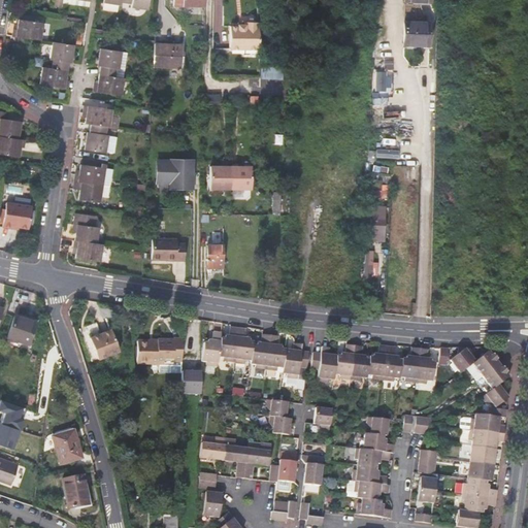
[(146,0),(120,0),(121,1),(130,3),(130,6),(145,8),(146,0)]
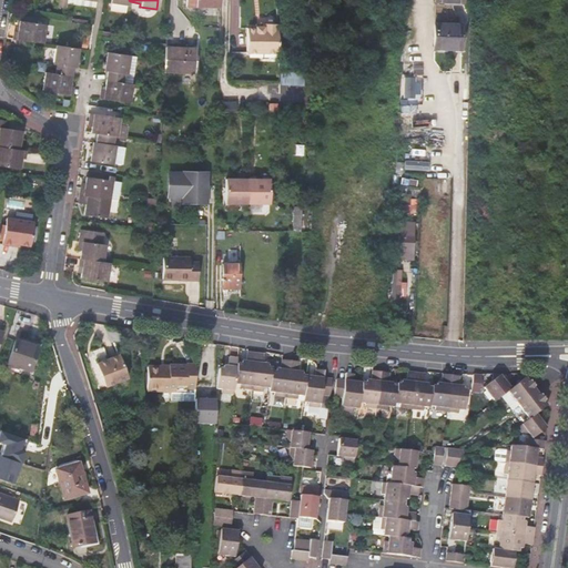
[(14,29),(13,38),(43,42),(46,23),(20,20),(19,29),(14,29)]
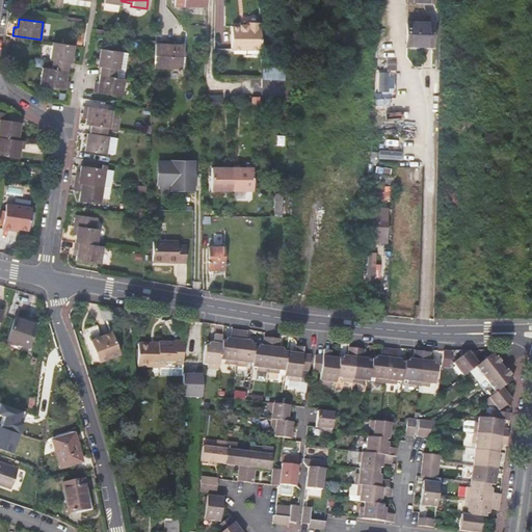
[(433,47),(433,22),(407,21),(406,46),(432,47),(433,47)]
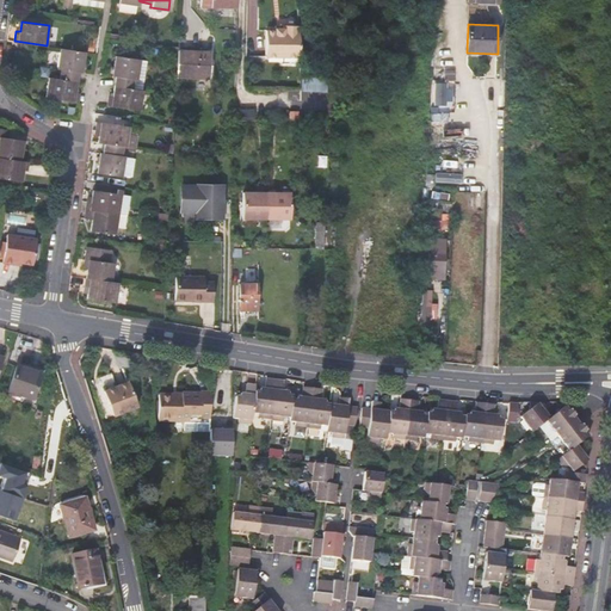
[(302,61),(301,25),(285,25),(285,29),(282,29),(282,30),(281,31),(281,61),(302,61)]
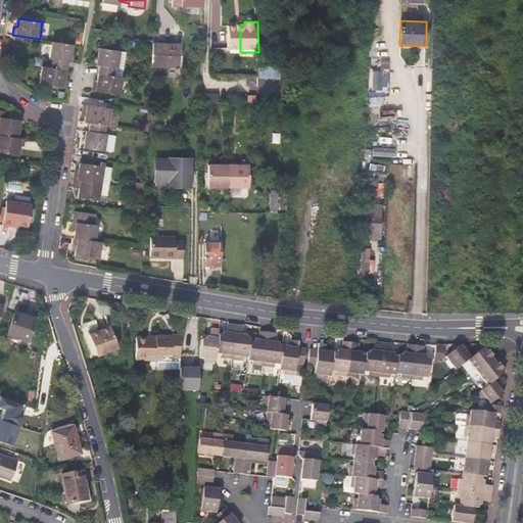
[(231,53),(240,52),(240,27),(237,26),(230,27),(231,53)]
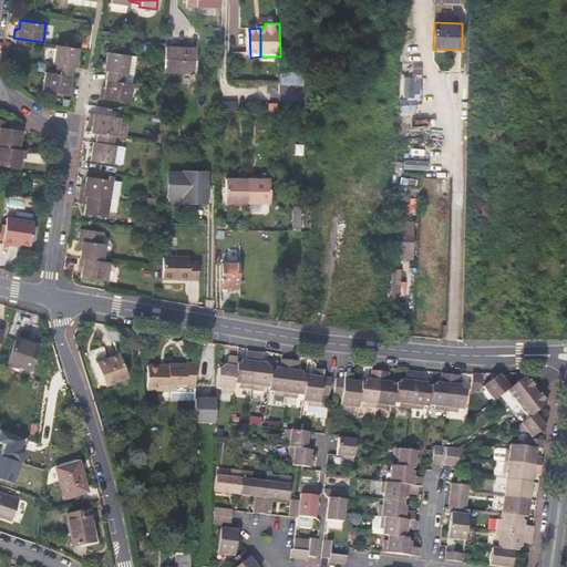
[(55,63),(54,72),(72,74),(73,66),(75,66),(79,47),(55,43),(53,62),(55,63)]
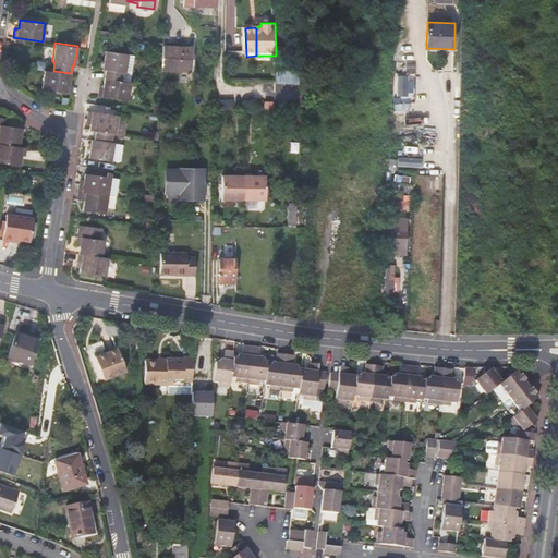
[(193,47),(162,46),(161,70),(192,72),(193,47)]
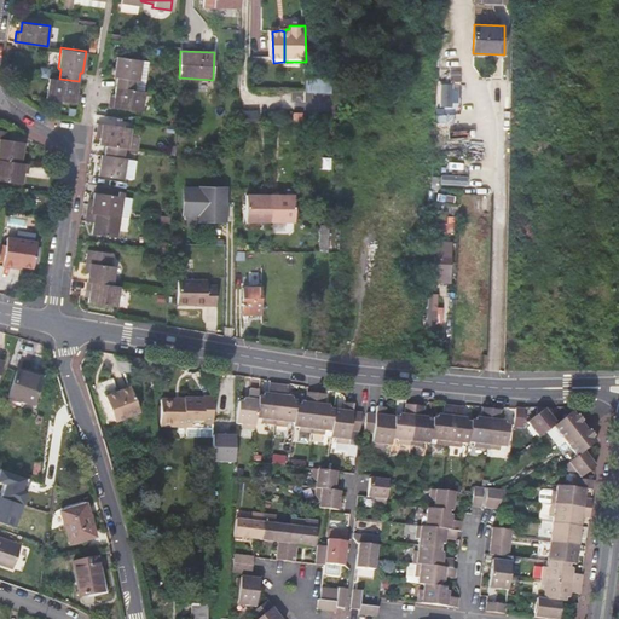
[(115,57),(111,76),(115,77),(114,87),(133,90),(143,91),(144,91),(149,62),(142,61),(115,57)]
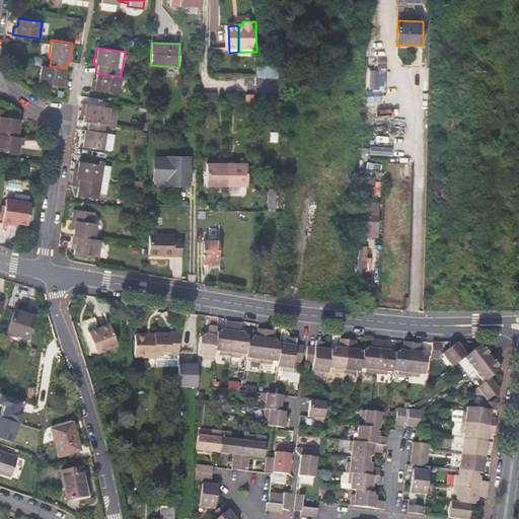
[(64,77),(66,68),(50,66),(41,65),(39,81),(66,85),(67,78),(64,77)]
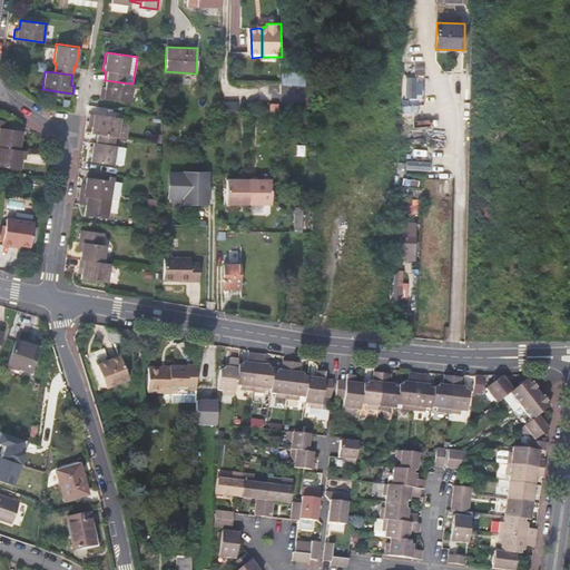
[(283,85),(306,85),(306,72),(283,72),(283,85)]
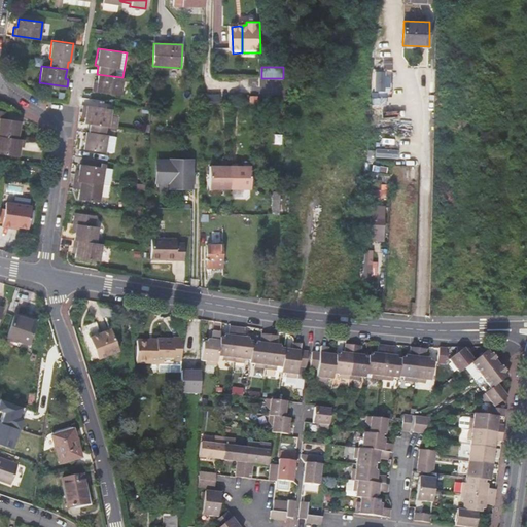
[(119,95),(121,77),(113,76),(97,74),(96,83),(93,83),(92,90),(119,95)]
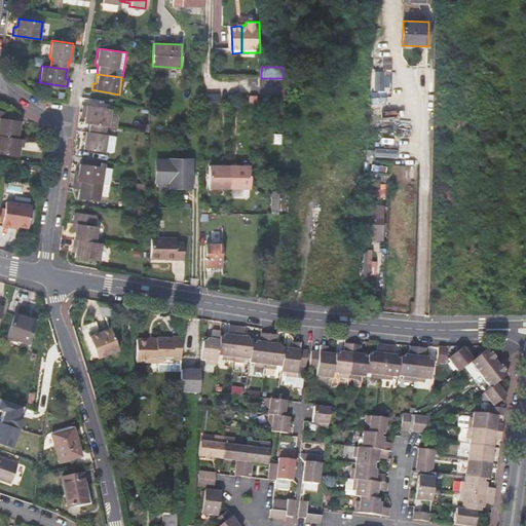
[(221,92),(208,94),(208,104),(221,103),(221,92)]
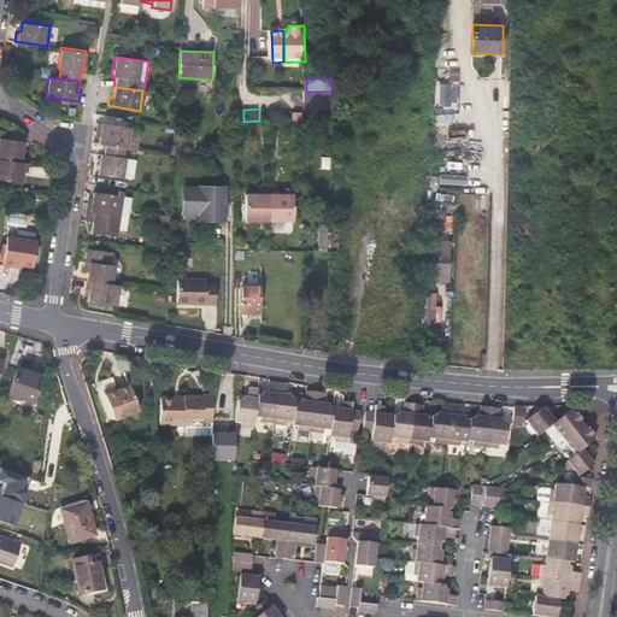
[(452,115),(436,115),(438,124),(452,123),(452,115)]
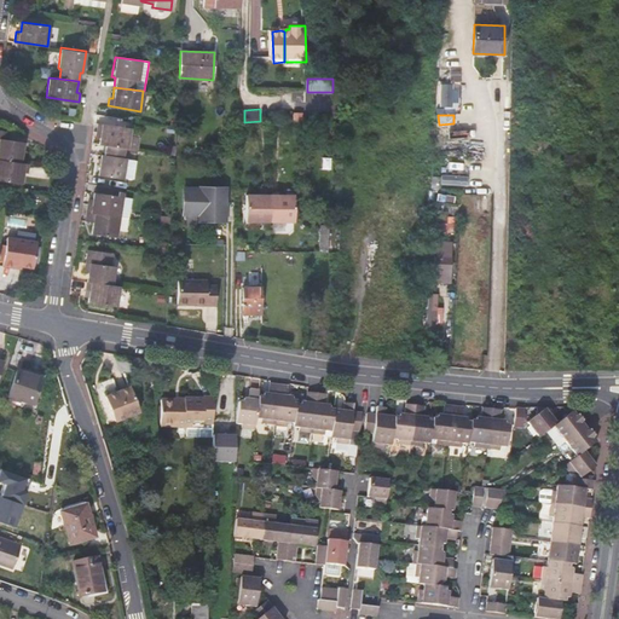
[(100,133),(99,143),(106,144),(123,148),(127,148),(138,149),(139,137),(129,136),(131,128),(98,123),(97,132),(100,133)]
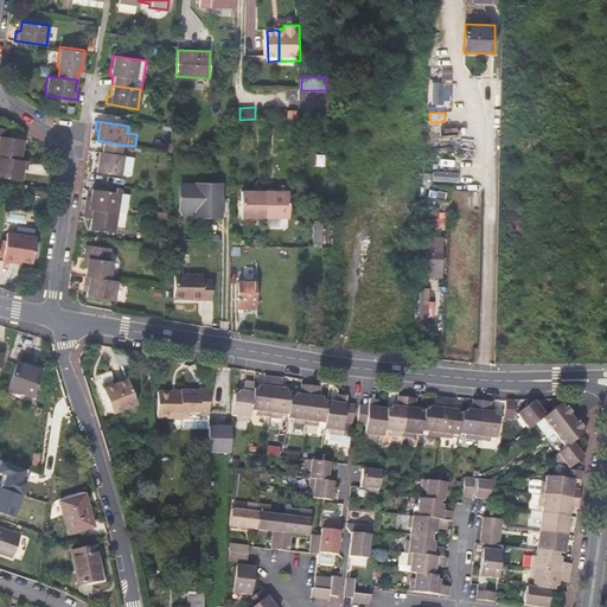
[(0,154),(20,158),(23,138),(7,135),(8,128),(0,126),(0,154)]
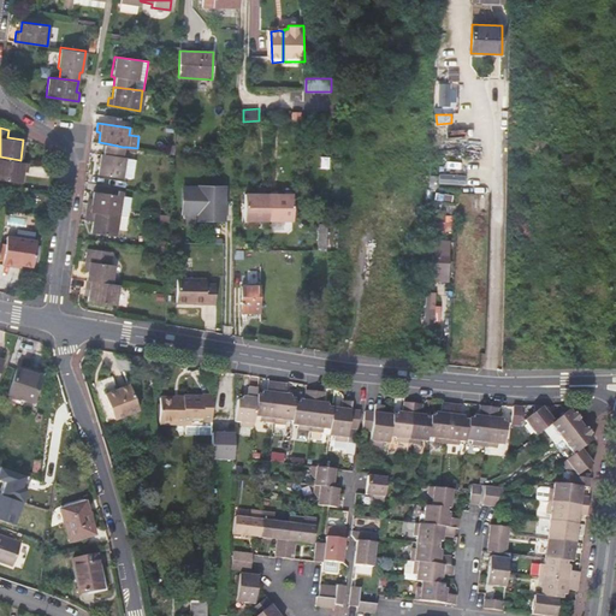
[(188,134),(188,147),(211,146),(211,131),(197,132),(188,134)]
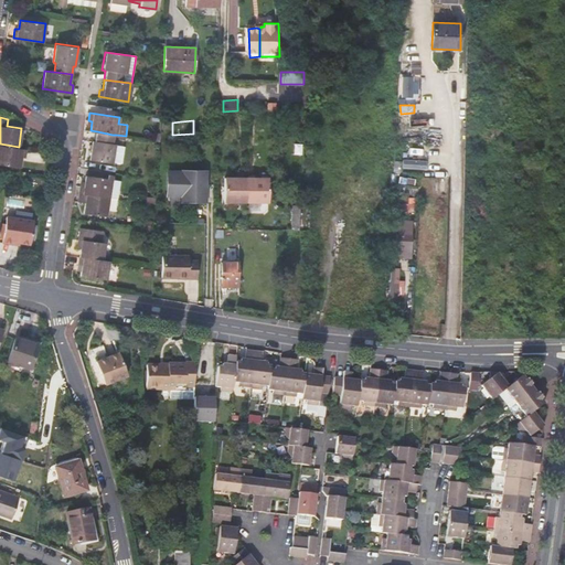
[(115,145),(115,144),(112,144),(113,135),(97,131),(96,141),(93,141),(92,145),(92,149),(89,159),(113,162),(113,161),(119,162),(121,146),(115,145)]
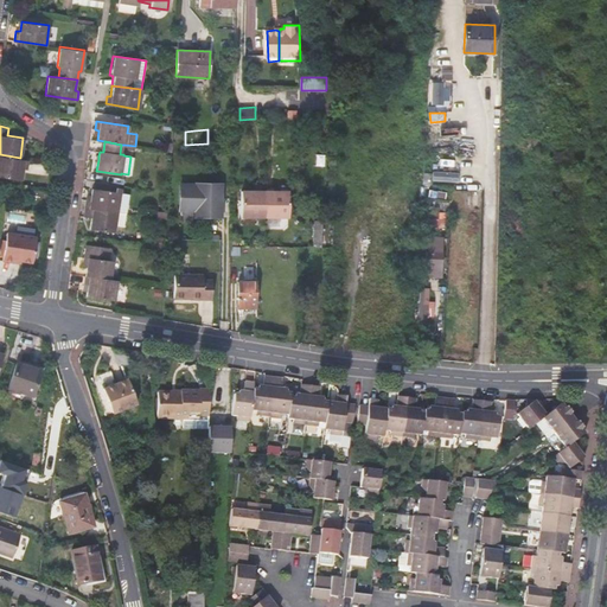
[(26,168),(27,159),(20,158),(0,154),(0,174),(21,178),(23,168),(26,168)]
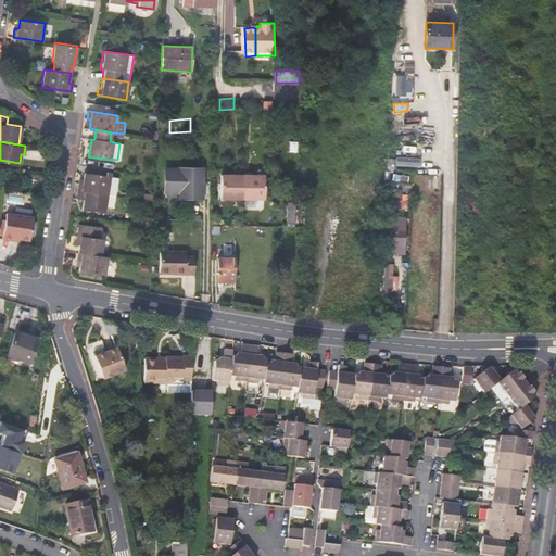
[(420,166),(420,158),(397,156),(397,164),(420,166)]
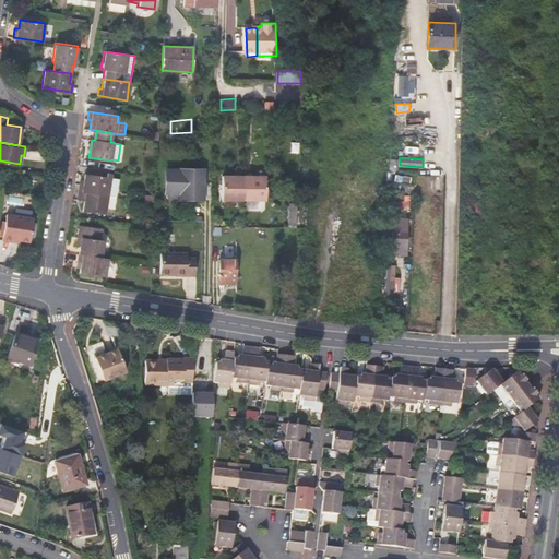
[(86,173),(106,176),(107,171),(107,169),(87,166),(86,173)]
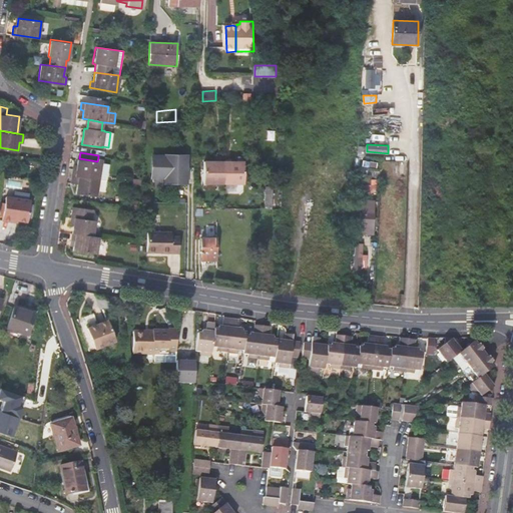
[(184,154),(163,153),(163,154),(149,153),(148,174),(166,175),(165,178),(168,181),(182,182),(184,154)]
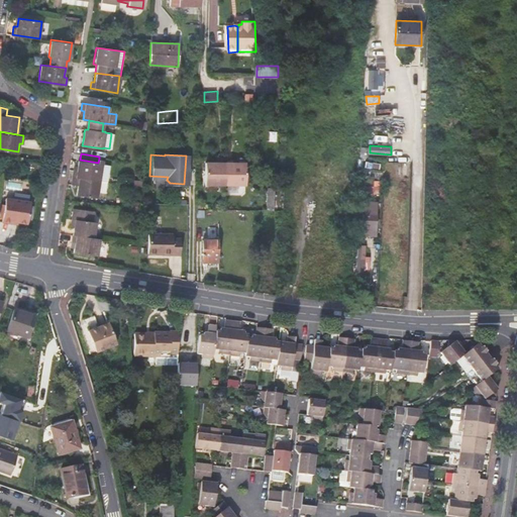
[(73,169),(72,176),(99,180),(106,181),(109,165),(102,164),(98,163),(80,160),(78,160),(77,169),(73,169)]
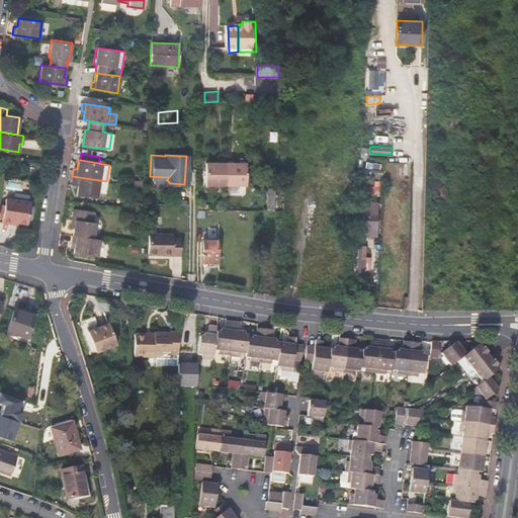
[(246,163),(226,163),(205,163),(205,185),(226,185),(246,185),(246,163)]
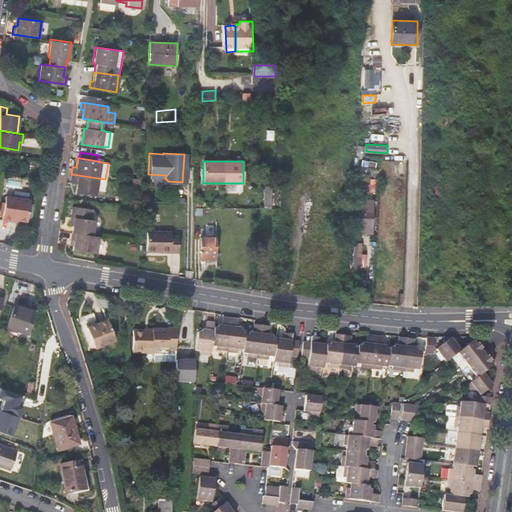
[(379,170),(367,168),(366,175),(378,178),(379,170)]
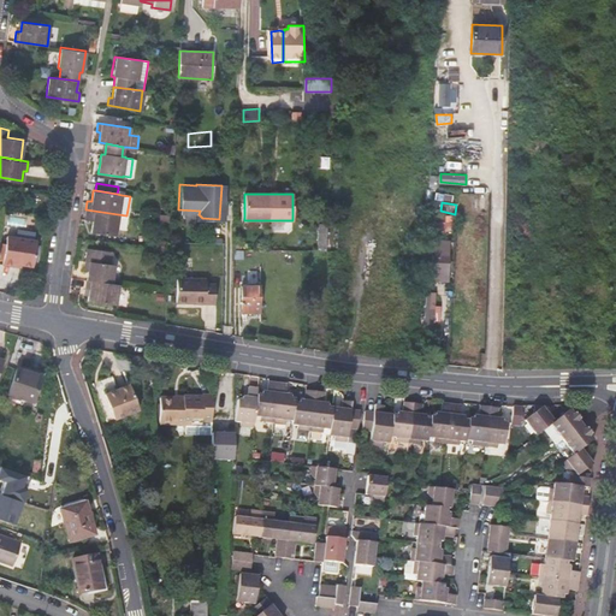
[(126,215),(118,214),(86,209),(84,218),(93,219),(90,231),(114,235),(116,227),(125,229),(126,215)]
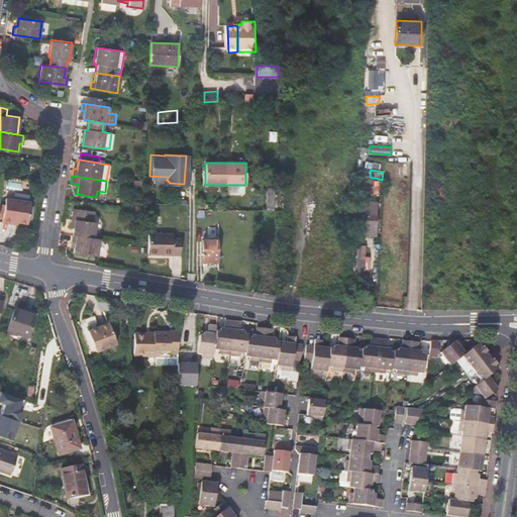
[(29,205),(5,201),(1,224),(10,226),(10,224),(16,225),(26,226),(29,205)]
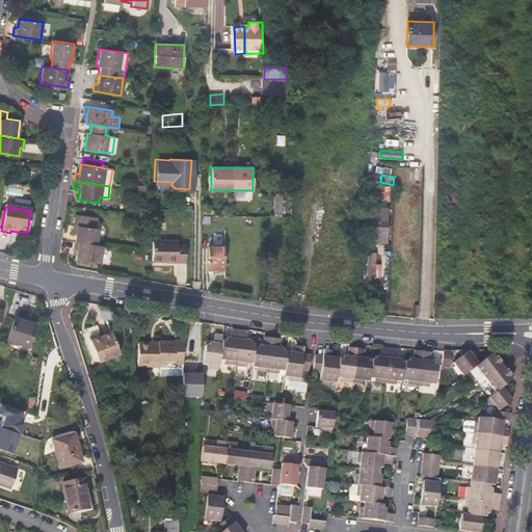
[(374,220),(373,238),(387,238),(389,211),(375,211),(375,219),(374,220)]
